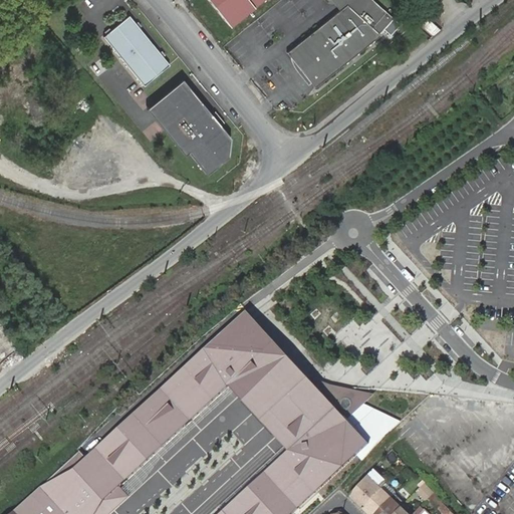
[(208,0),(231,28),(265,0),(208,0)]
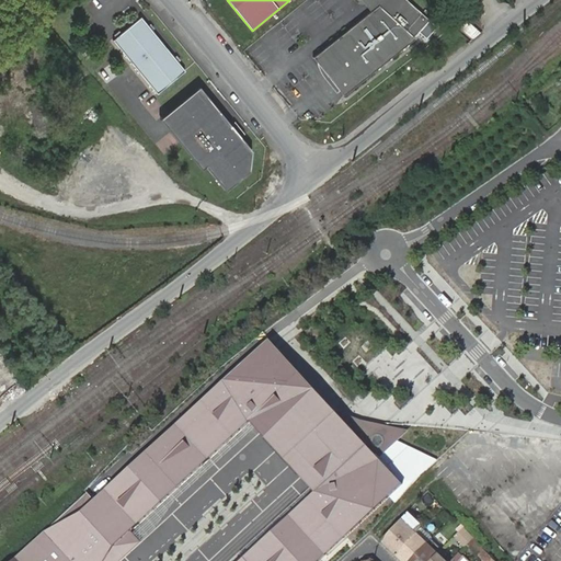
[(407,0),(363,0),(371,11),(313,57),(344,94),(415,37),(413,36),(428,20),(407,0)]
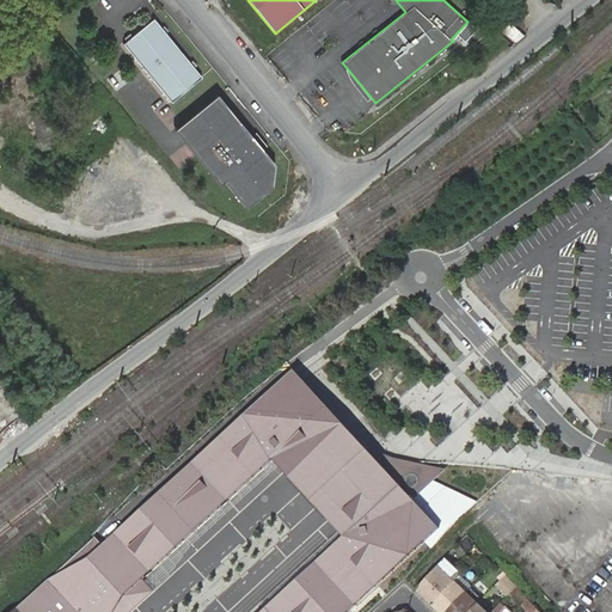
[(153,18),(123,44),(171,103),(202,78),(153,18)]
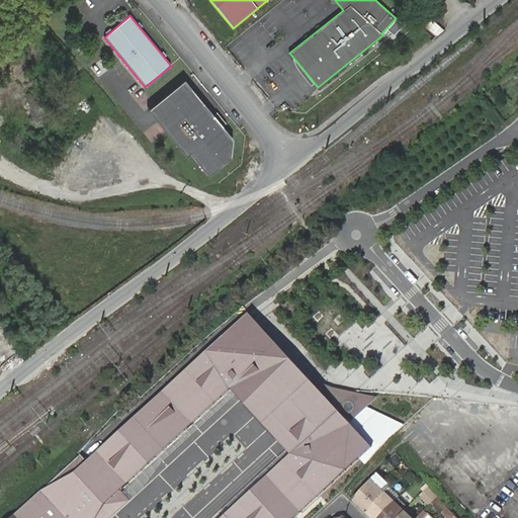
[(423,25),(435,36),(443,29),(430,17),(423,25)]
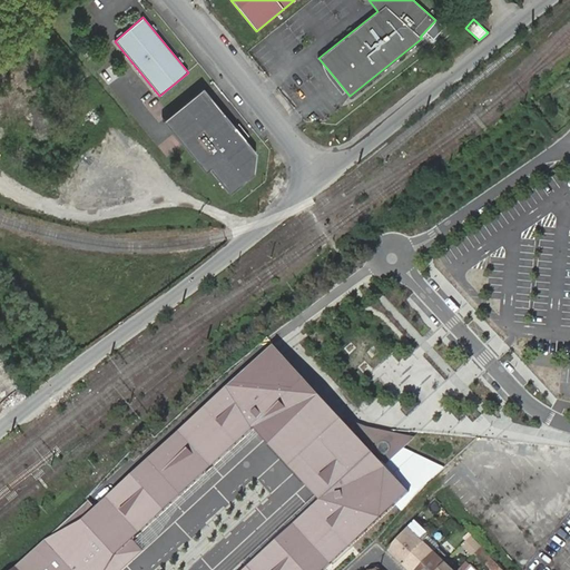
[(204,89),(165,121),(170,127),(206,172),(209,167),(229,193),(255,174),(256,154),(208,95),(204,89)]
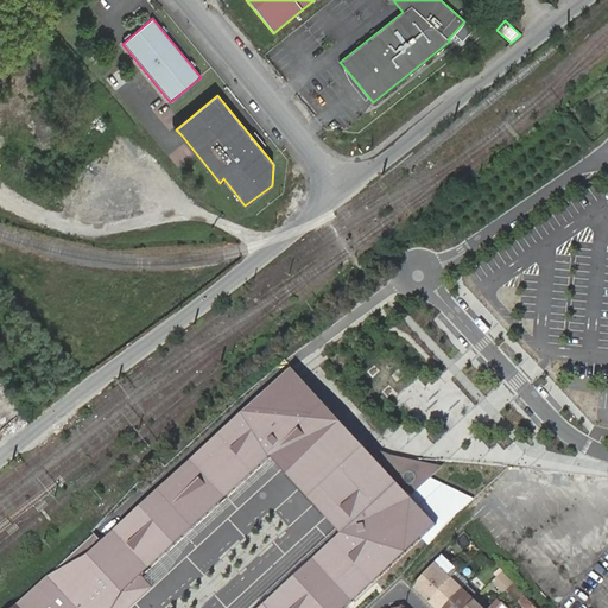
[(128,607),(153,586),(143,575),(273,456),(341,531),(258,607),(343,607),(353,600),(436,524),(398,480),(365,444),(340,417),(324,401),(291,366),(242,410),(191,458),(113,530),(87,552),(18,607),(128,607)]
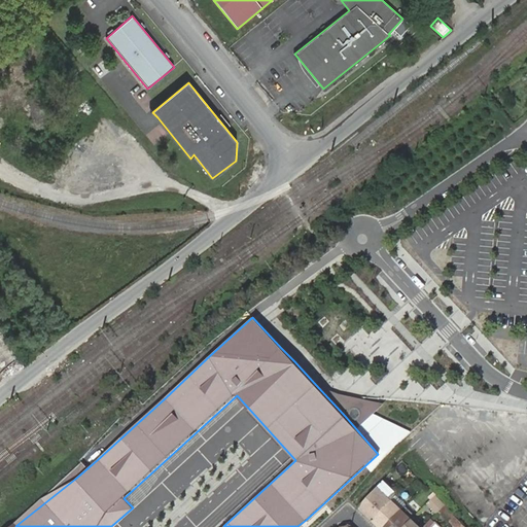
[(377,489),(359,508),(373,521),(391,501),(393,499),(396,496),(385,485),(383,483),(377,489)]
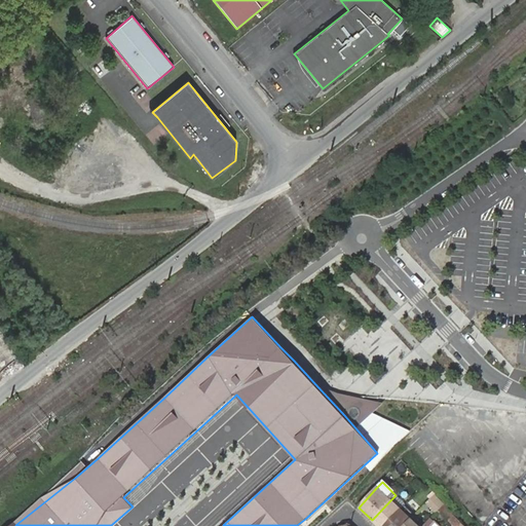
[(392,498),(390,500),(372,520),(377,525),(384,525),(401,510),(406,504),(399,497),(396,495),(392,498)]
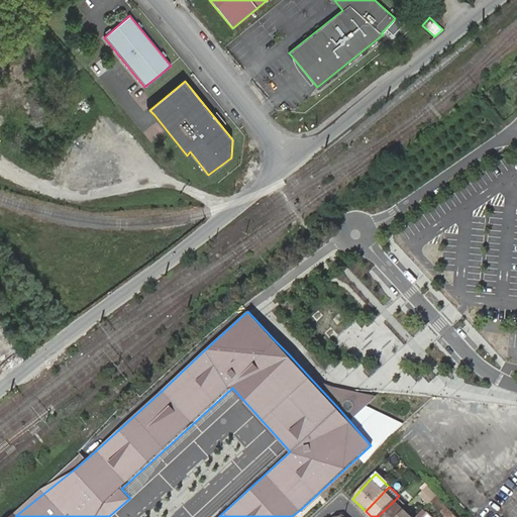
[(432,500),(436,496),(427,487),(423,491),(432,500)]
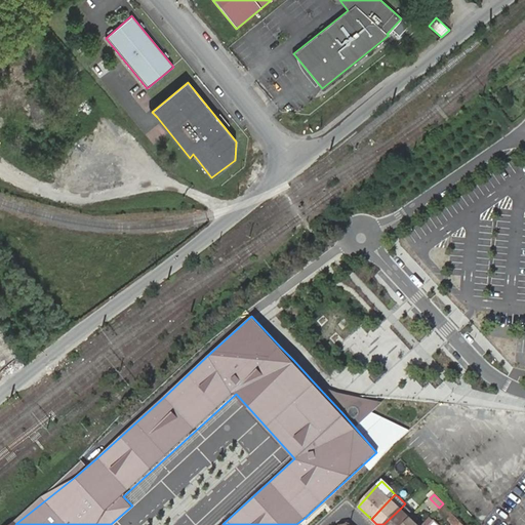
[(447,519),(453,514),(443,503),(439,508),(438,510),(447,519)]
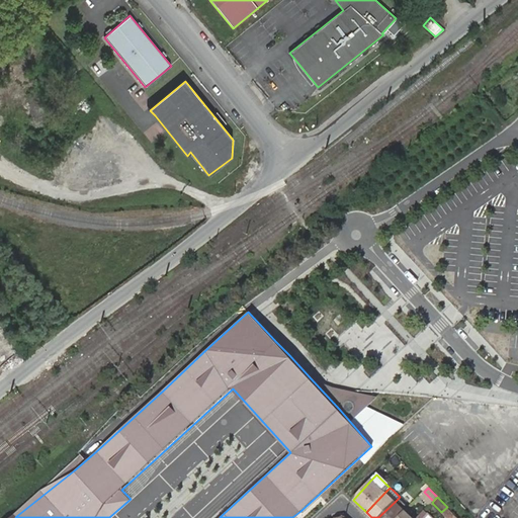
[(398,517),(405,511),(395,502),(378,517),(398,517)]
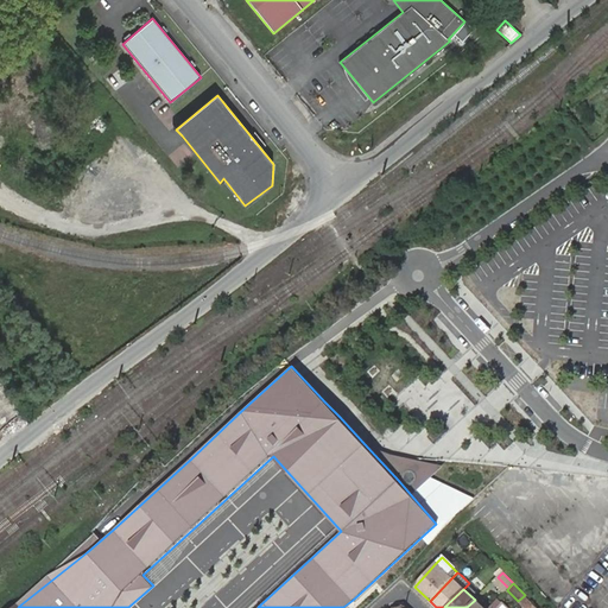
[(533,607),(534,607),(525,595),(518,601),(524,607),(533,607)]
